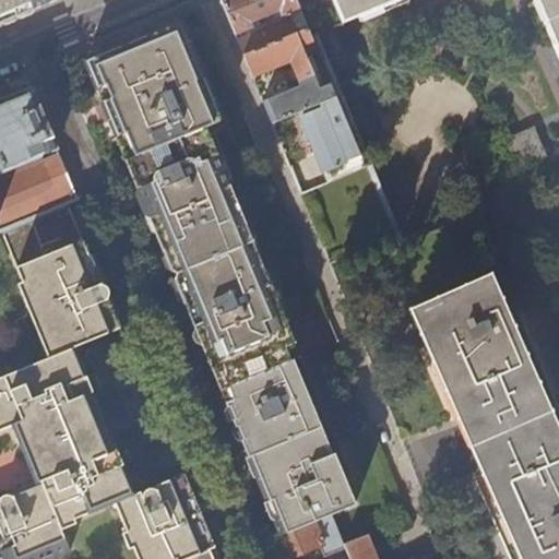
[(0,0),(0,23),(1,23),(56,0),(0,0)]
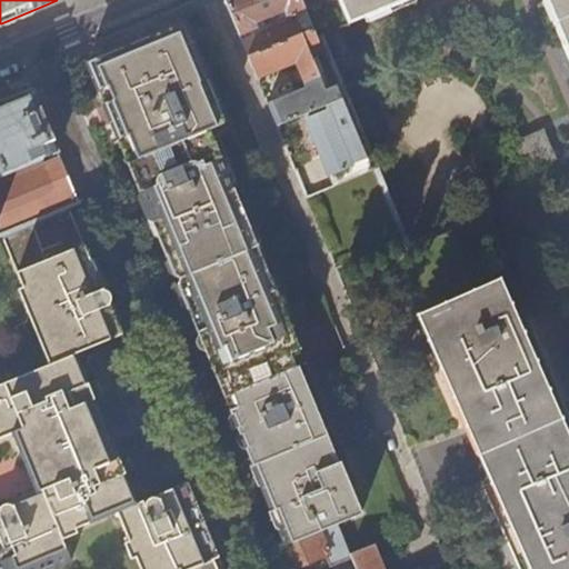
[(242,43),(249,59),(313,31),(300,0),(225,0),(240,36),(257,30),(255,25),(278,15),(279,20),(295,15),(296,18),(293,23),(242,43)]
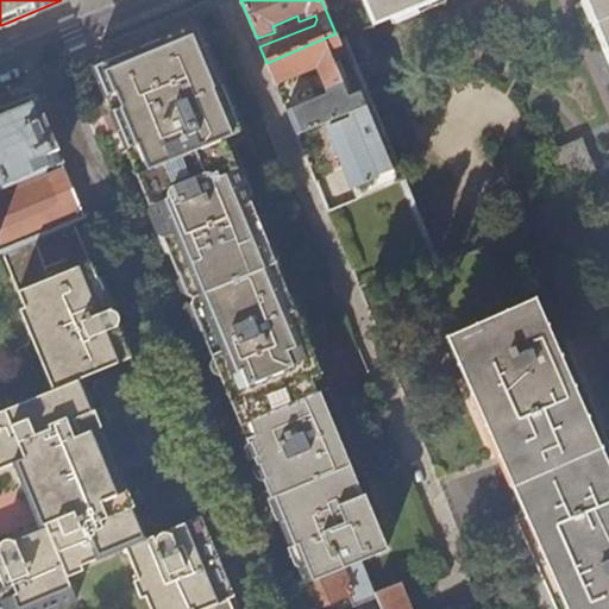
[(608,0),(362,0),(372,27),(438,0),(579,0),(608,70),(608,0)]
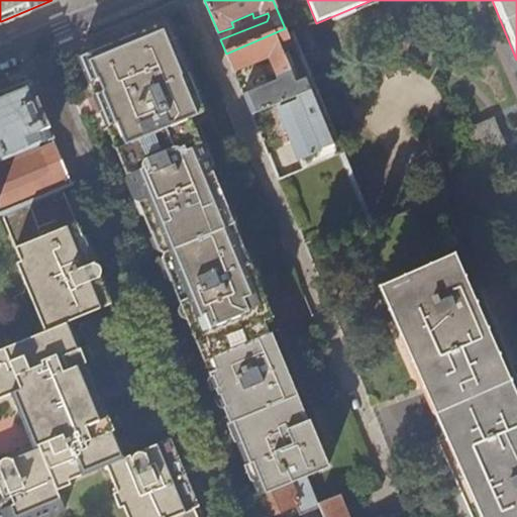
[(192,329),(205,359),(270,331),(266,321),(275,317),(269,301),(243,242),(208,158),(192,118),(207,111),(204,103),(179,42),(171,23),(163,19),(147,26),(94,48),(83,54),(80,61),(85,72),(110,133),(132,187),(154,239),(175,289),(192,329)]
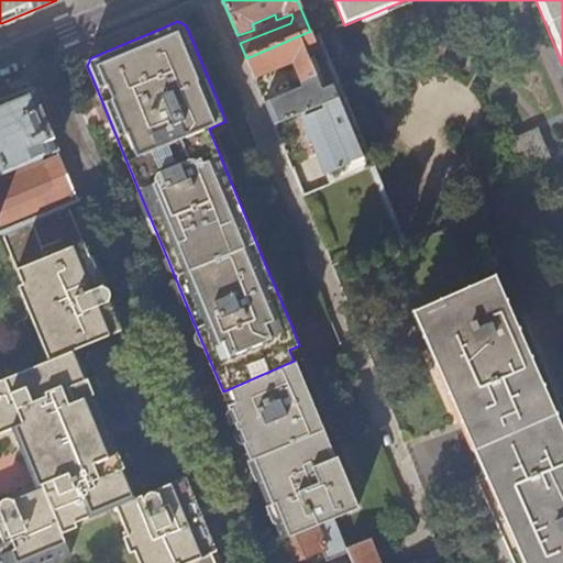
[(310,31),(246,58),(255,80),(291,65),(300,86),(264,101),(274,124),(322,105),(338,98),(333,86),(322,90),(309,59),(320,55),(310,31)]
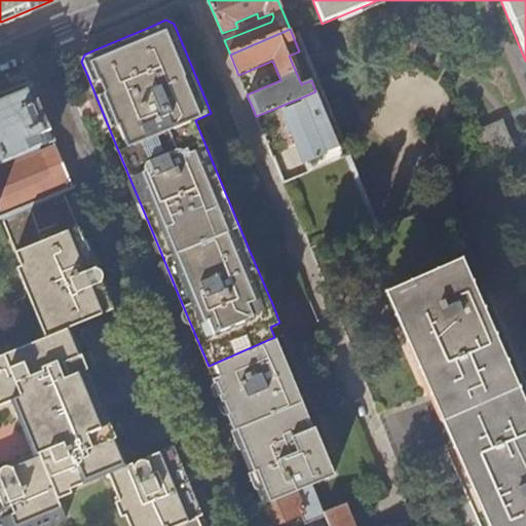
[(0,215),(64,191),(73,187),(26,73),(16,77),(9,80),(13,90),(0,96),(0,215)]
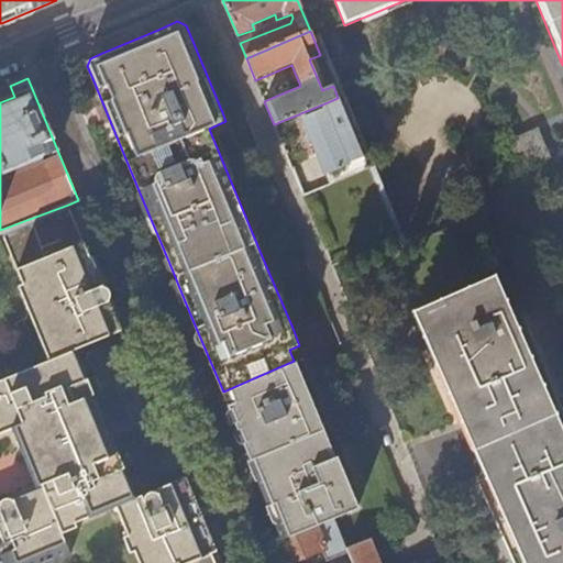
[(338,98),(322,105),(324,110),(291,124),(319,190),(367,169),(338,98)]
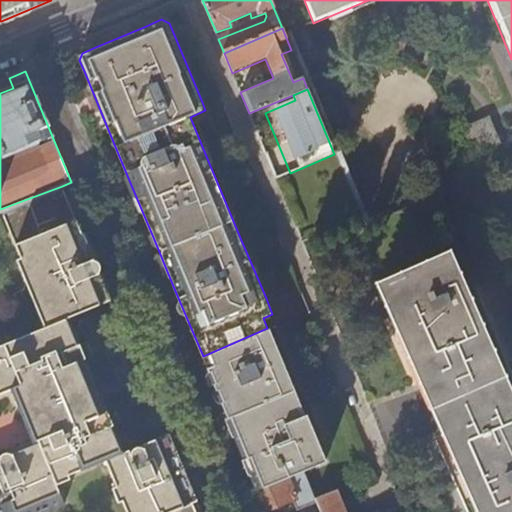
[(62,186),(0,209),(19,256),(15,258),(43,326),(0,343),(0,391),(11,387),(33,439),(10,449),(12,454),(8,451),(6,451),(3,451),(0,453),(0,511),(38,511),(60,504),(52,485),(65,479),(63,474),(98,459),(109,487),(105,489),(111,502),(115,501),(119,511),(169,511),(196,501),(188,483),(167,431),(144,440),(146,445),(143,443),(140,443),(135,444),(132,446),(130,449),(129,452),(127,447),(121,449),(71,328),(67,330),(62,317),(113,299),(100,269),(96,272),(98,268),(98,263),(95,259),(91,258),(95,256),(85,232),(81,233),(62,186)]
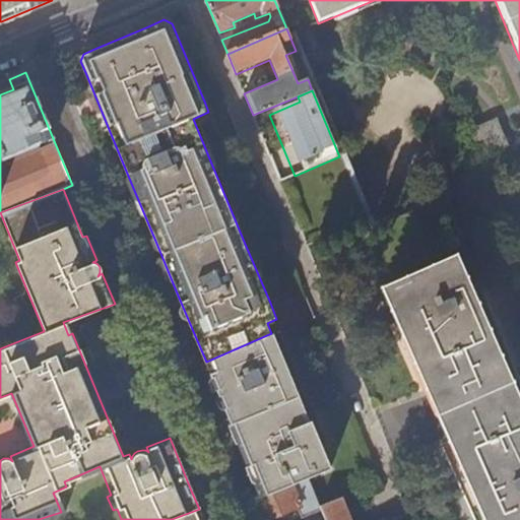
[(519,519),(519,421),(450,263),(386,291),(452,441),(441,446),(472,519),(519,519)]
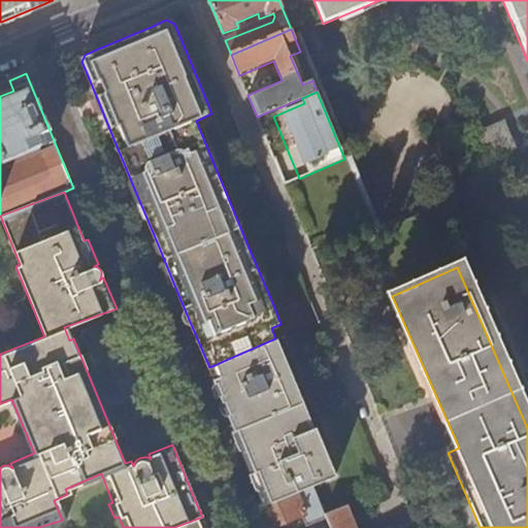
[(293,436),(316,427),(301,392),(286,355),(216,384),(225,404),(242,447),(262,495),(267,505),(312,485),(293,436)]
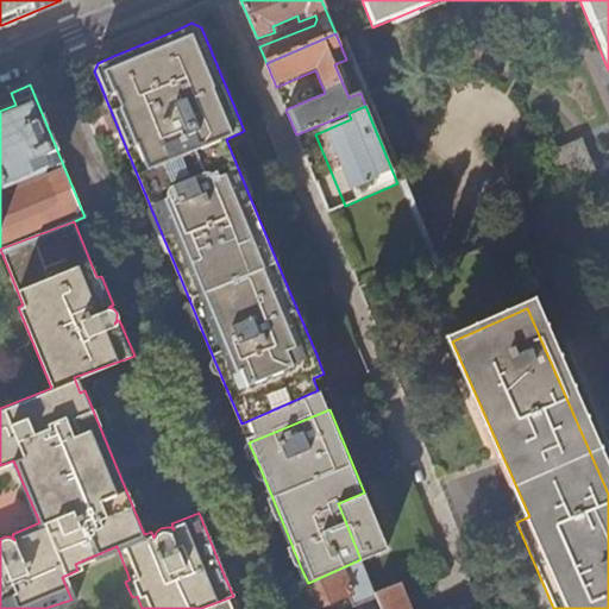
[(365,495),(364,493),(338,503),(360,559),(390,546),(374,507),(368,494),(365,495)]
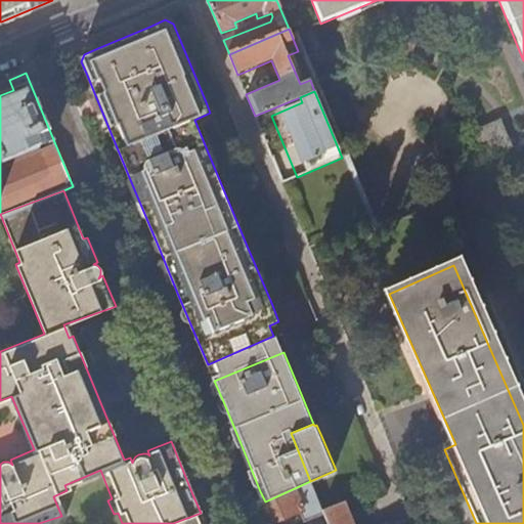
[(264,523),(318,500),(310,481),(265,501),(254,507),(262,523),(264,523)]
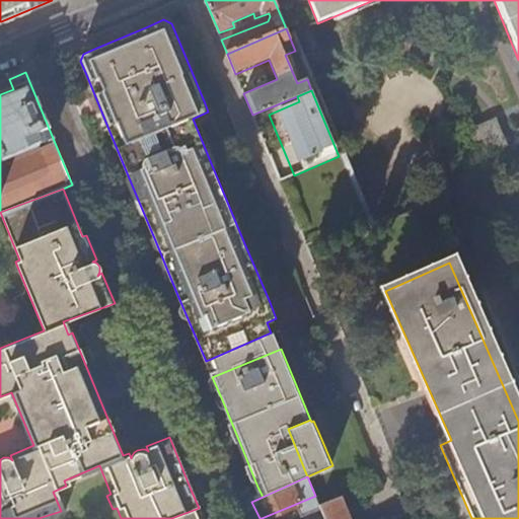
[(376,497),(385,518),(390,518),(404,513),(395,489),(387,493),(376,497)]
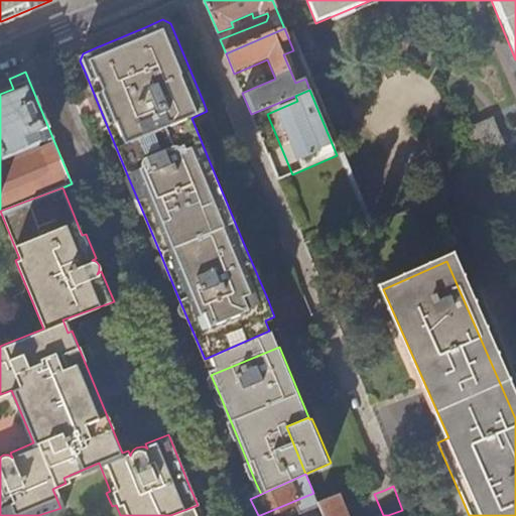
[(316,501),(323,515),(340,515),(332,495),(316,501)]
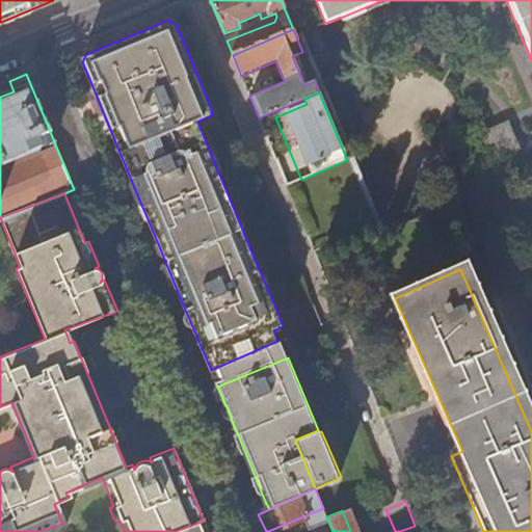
[(208,531),(204,521),(176,531),(208,531)]
